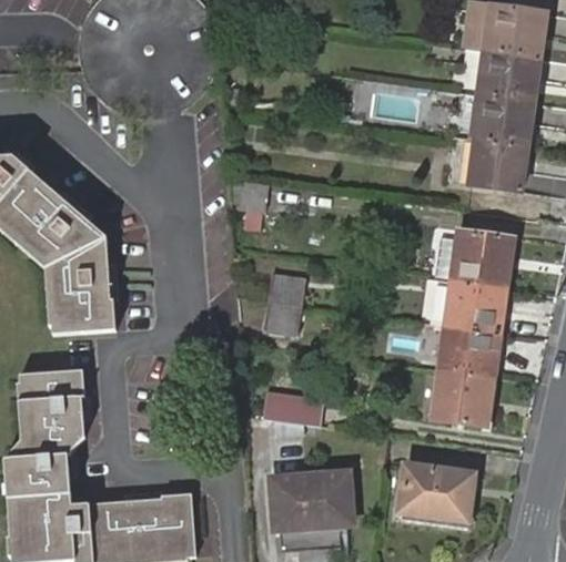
[(466,2),(461,47),(479,49),(535,55),(541,11),(466,2)]
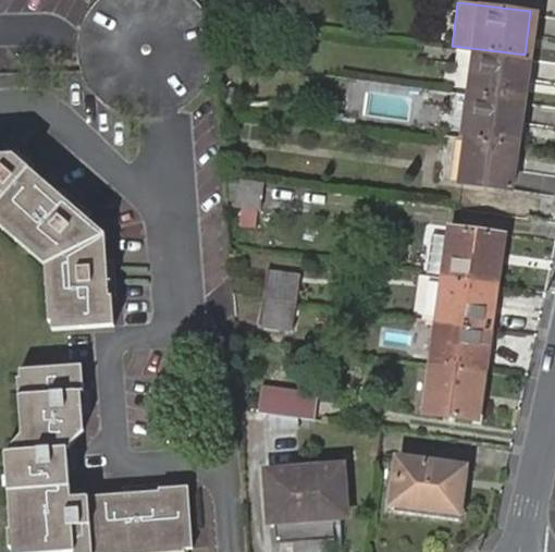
[(520,98),(526,54),(525,54),(470,48),(465,90),(520,98)]
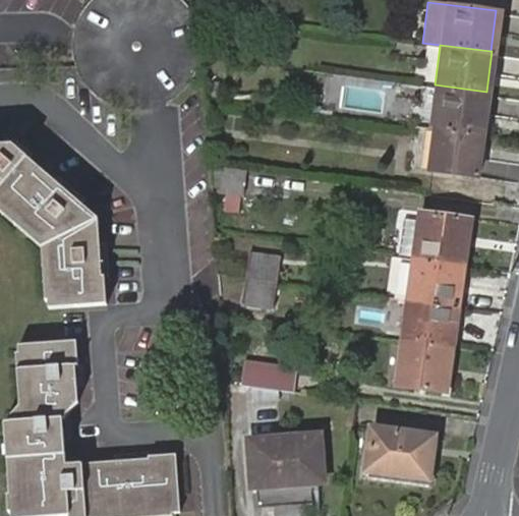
[(481,133),(486,92),(435,84),(429,126),(433,126),(481,133)]
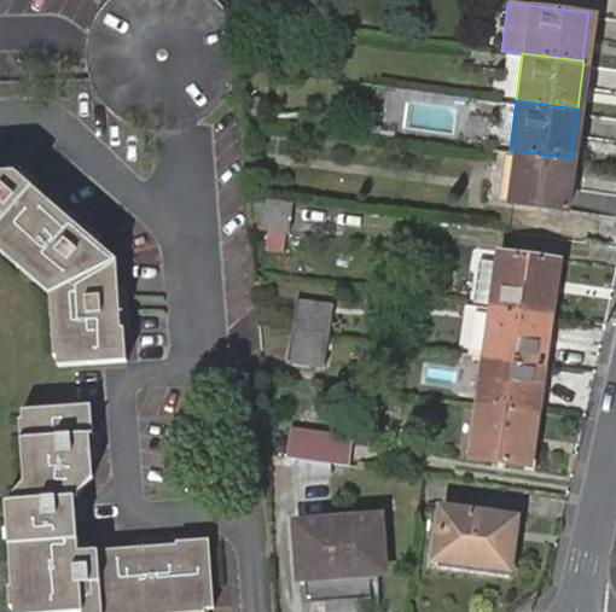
[(565,207),(571,158),(513,150),(507,199),(565,207)]
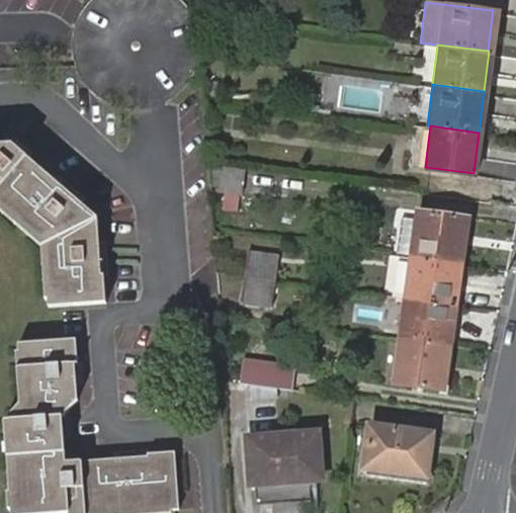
[(0,202),(45,243),(49,303),(73,302),(106,301),(104,274),(102,273),(96,274),(94,260),(101,260),(100,249),(105,248),(105,239),(100,239),(99,217),(83,203),(87,197),(81,193),(77,197),(67,189),(63,194),(54,185),(58,181),(30,157),(35,152),(28,148),(24,152),(15,145),(0,145),(0,202)]
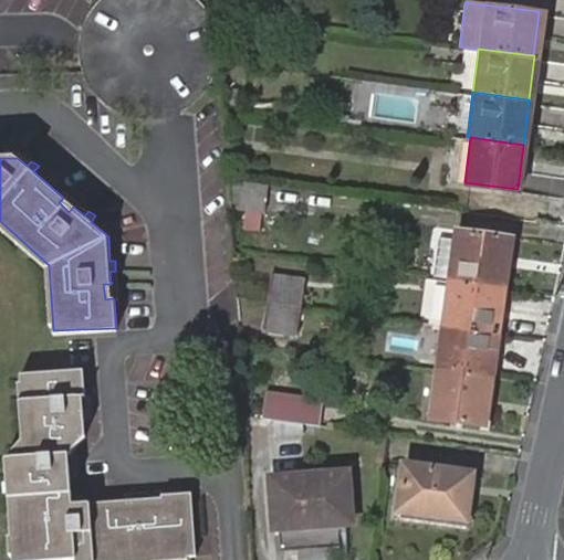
[(269,183),(230,179),(231,207),(265,211),(269,183)]
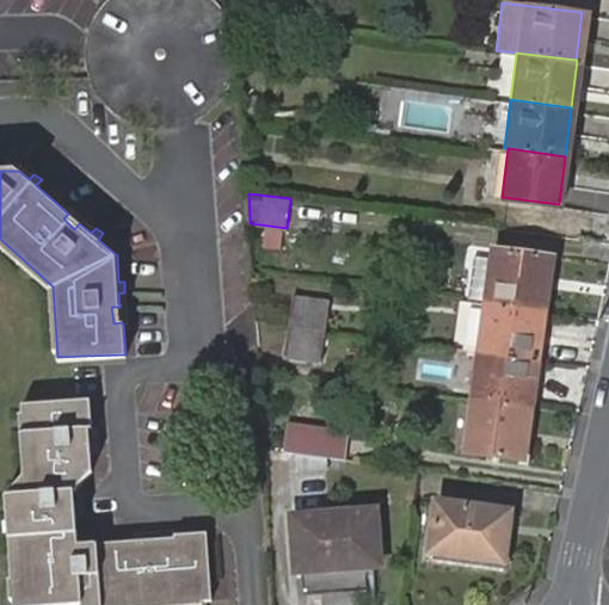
[(74,229),(79,223),(68,214),(63,218),(74,229)]
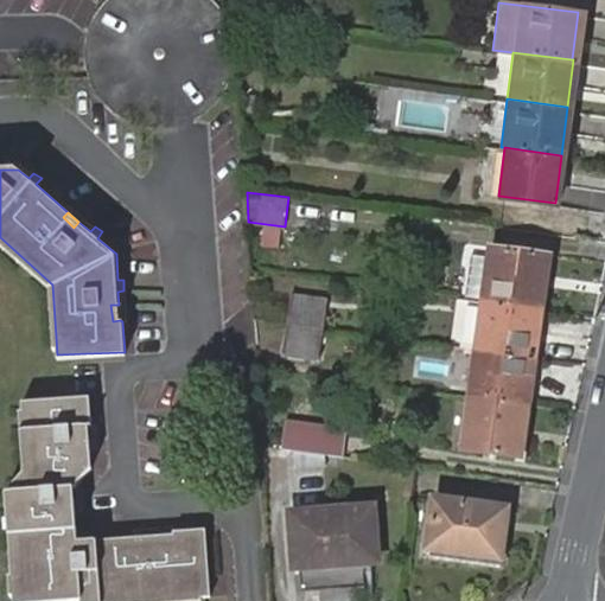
[(479,295),(479,299),(539,306),(546,251),(485,244),(484,254),(466,251),(460,293),(479,295)]
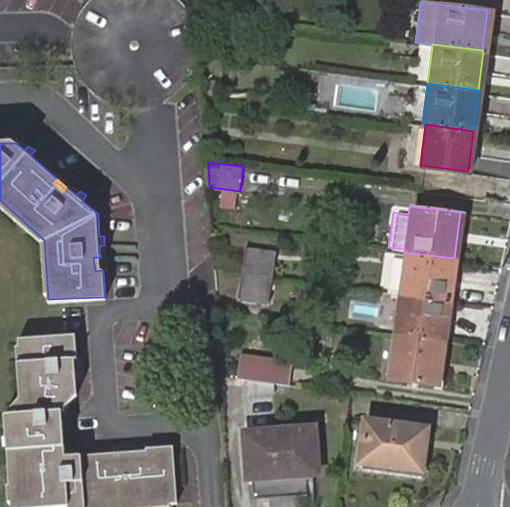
[(246,246),(243,272),(274,276),(276,276),(279,250),(246,246)]
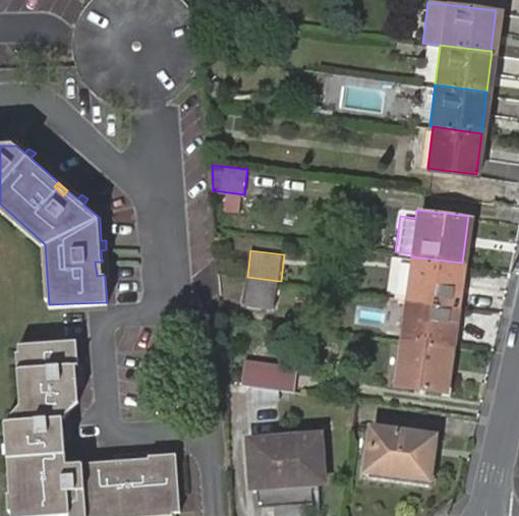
[(462,263),(411,256),(406,297),(457,303),(462,263)]
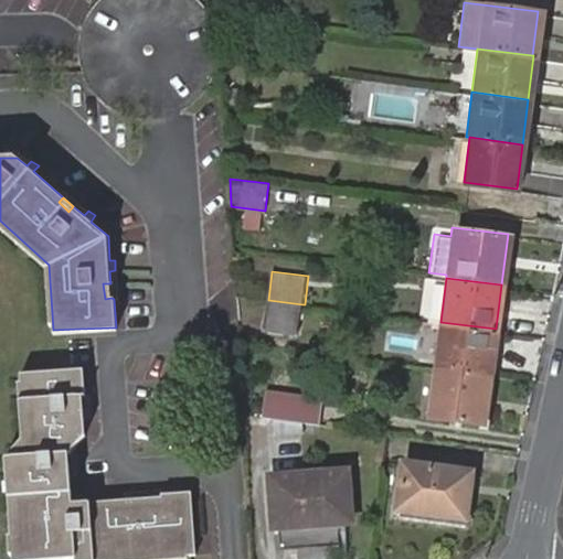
[(303,304),(268,300),(266,329),(299,334),(303,304)]
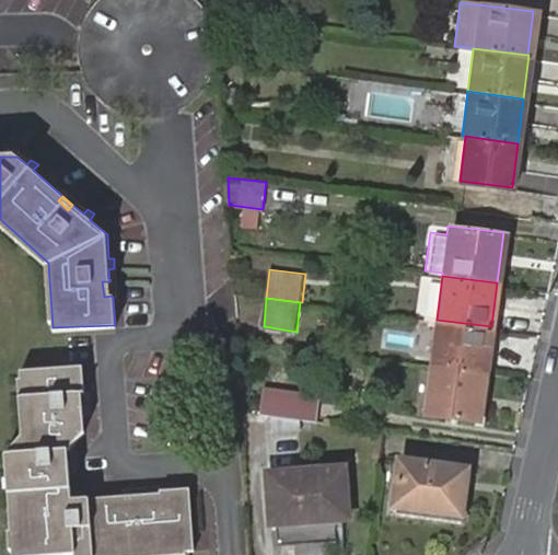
[(491,326),(437,320),(431,365),(486,370),(491,326)]
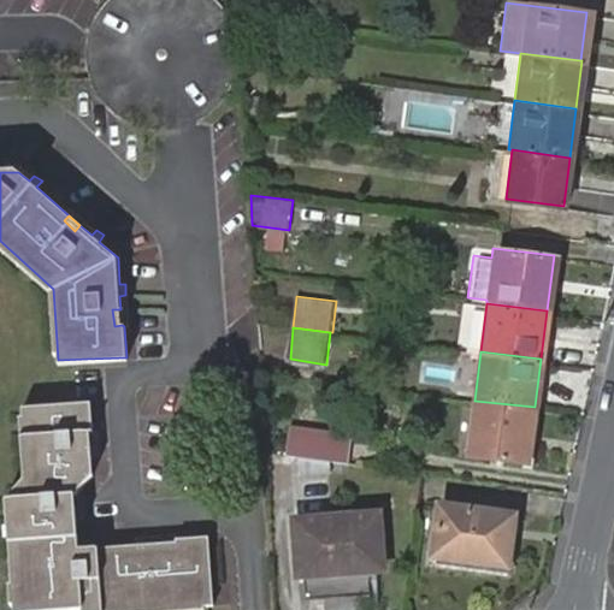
[(11,581),(12,609),(31,609),(81,606),(80,609),(102,609),(211,602),(207,533),(173,536),(175,546),(159,548),(158,542),(146,542),(145,538),(145,533),(135,534),(136,543),(96,545),(98,555),(87,555),(86,546),(77,546),(75,516),(83,515),(82,507),(76,508),(70,508),(69,495),(76,493),(93,472),(92,454),(99,452),(99,443),(93,443),(90,401),(23,403),(28,475),(15,493),(5,495),(10,558),(25,556),(28,580),(11,581)]
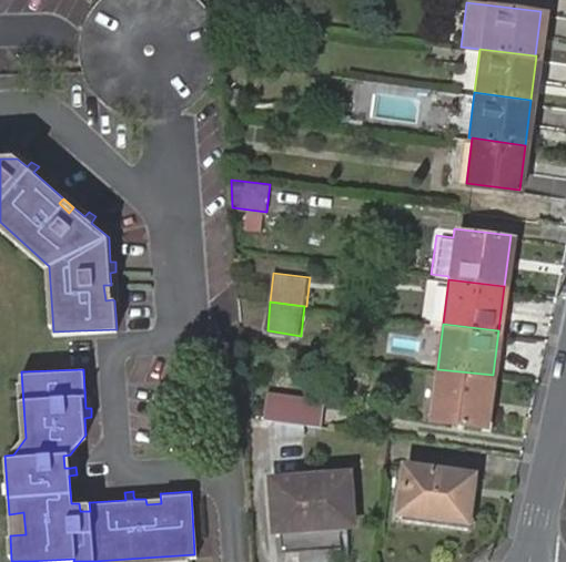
[(493,375),(437,369),(431,418),(485,427),(493,375)]
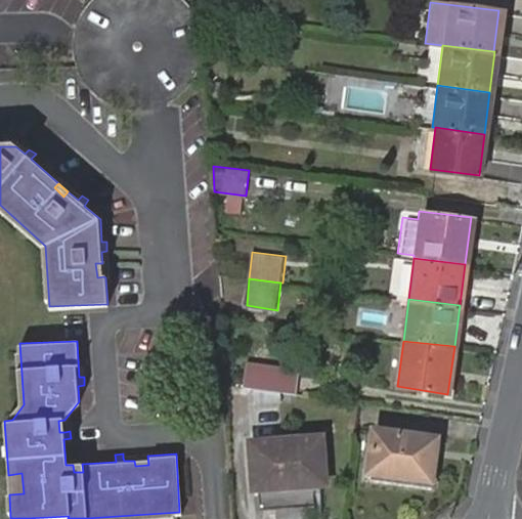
[(242,385),(295,392),(297,365),(245,359),(242,385)]
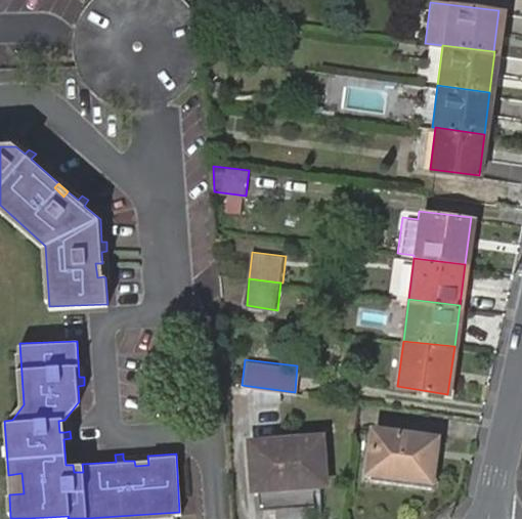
[(366,470),(429,478),(435,436),(373,428),(366,470)]
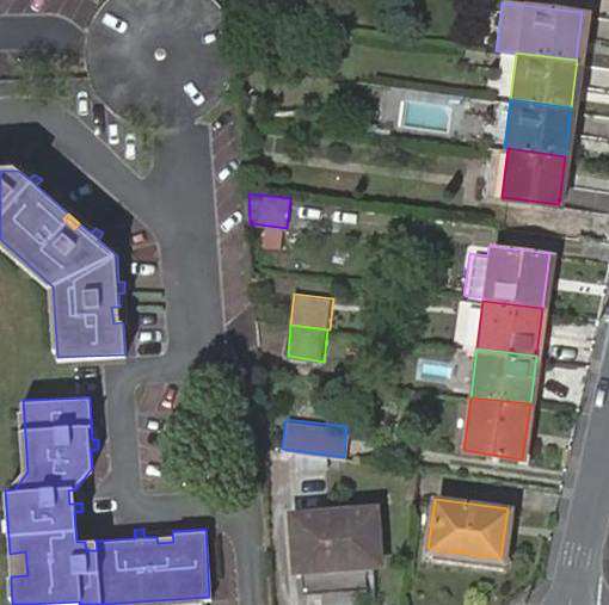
[(297,566),(379,559),(375,506),(293,512),(297,566)]
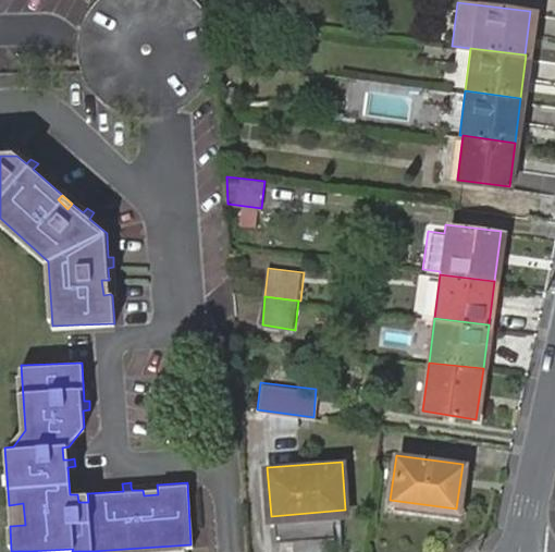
[(158,494),(157,485),(131,487),(132,490),(143,490),(144,495),(158,494)]
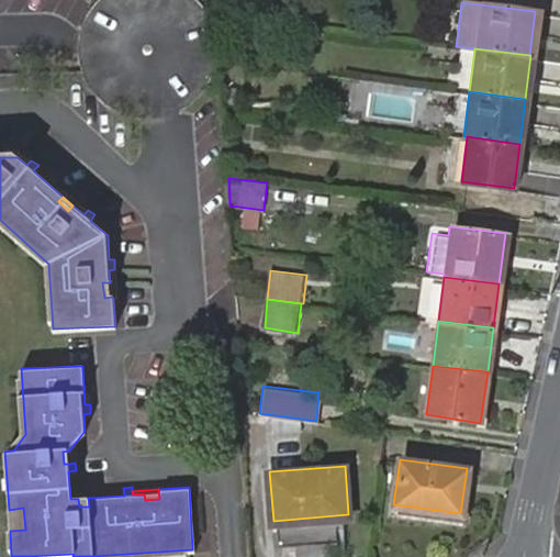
[(88,498),(78,499),(79,507),(89,507),(88,498)]
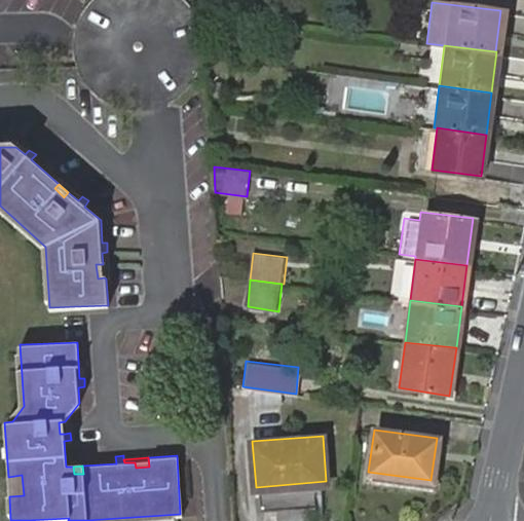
[(8,477),(9,496),(24,495),(22,475),(8,477)]
